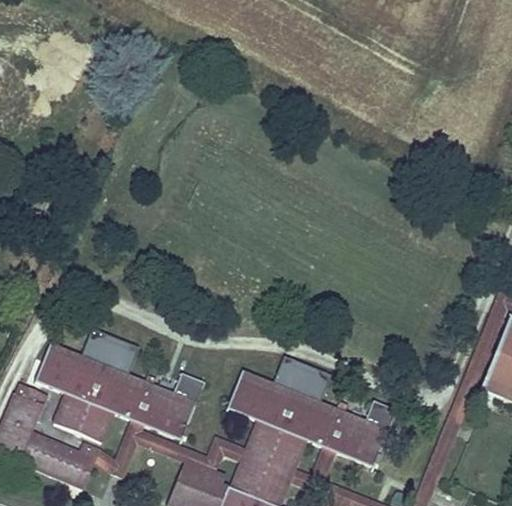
[(511,295),(499,290),(410,505),(426,505),(507,308),(511,310),(511,295)]
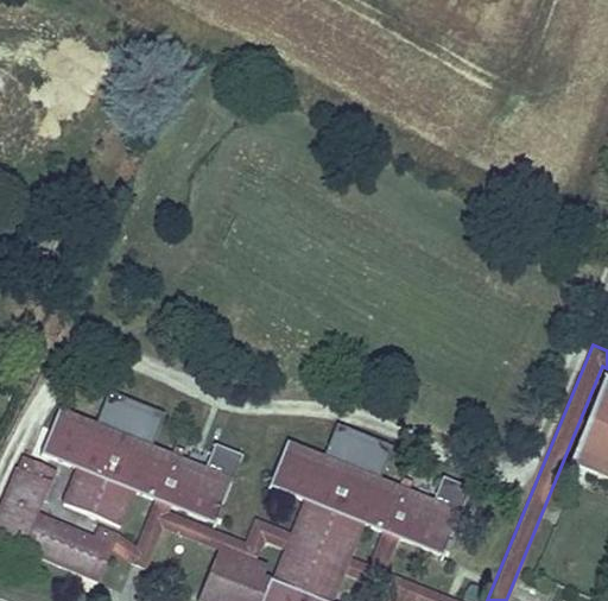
[(607,380),(605,379),(569,467),(607,481),(607,380)]
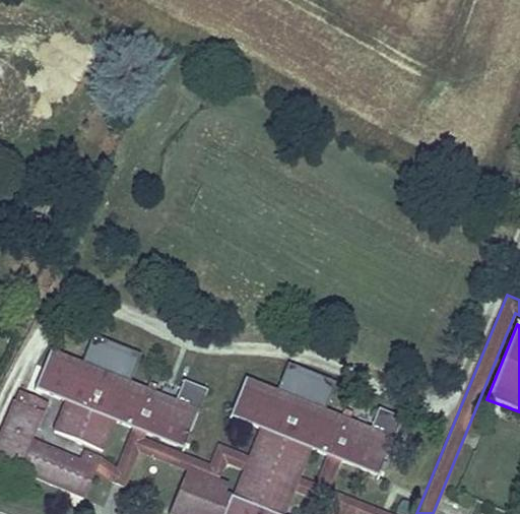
[(143,434),(186,449),(209,387),(183,377),(181,381),(164,374),(157,390),(130,380),(141,351),(92,333),(82,360),(51,348),(35,390),(64,401),(55,424),(103,450),(114,423),(131,429),(143,434)]
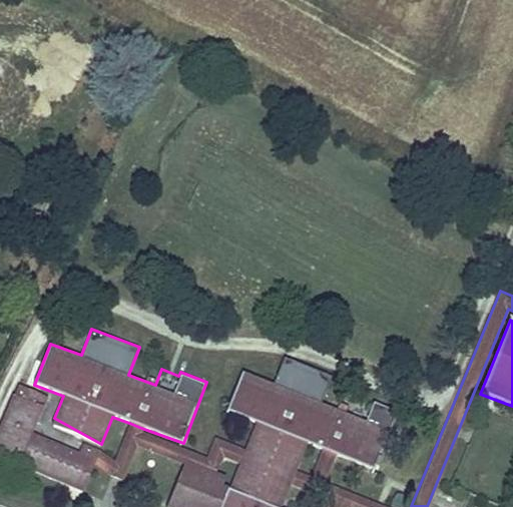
[(184,459),(165,506),(280,506),(290,483),(295,469),(305,443),(320,449),(336,455),(374,469),(397,408),(373,399),(366,419),(322,402),(333,374),(284,355),(274,382),(241,370),(225,412),(254,423),(245,448),(240,461),(229,489),(219,486),(224,475),(215,471),(184,459)]
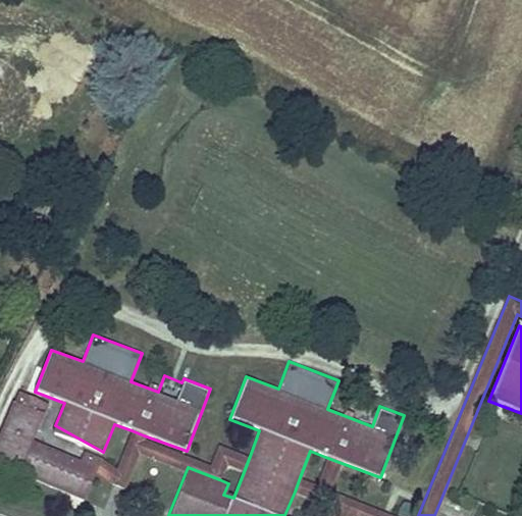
[(17,390),(0,433),(0,462),(87,496),(97,470),(98,466),(80,459),(31,441),(46,401),(38,398),(34,407),(21,402),(24,393),(17,390)]
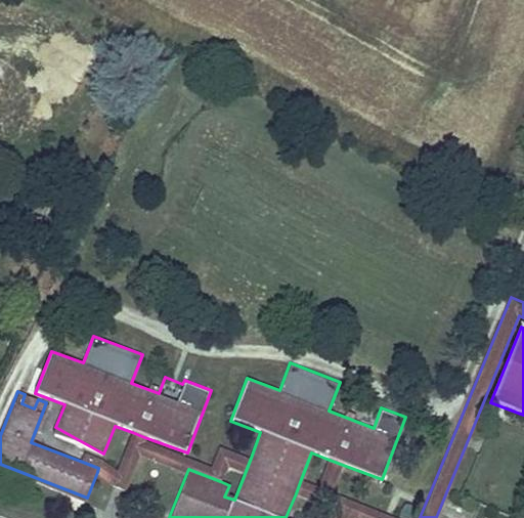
[(25,394),(22,403),(34,408),(38,399),(25,394)]
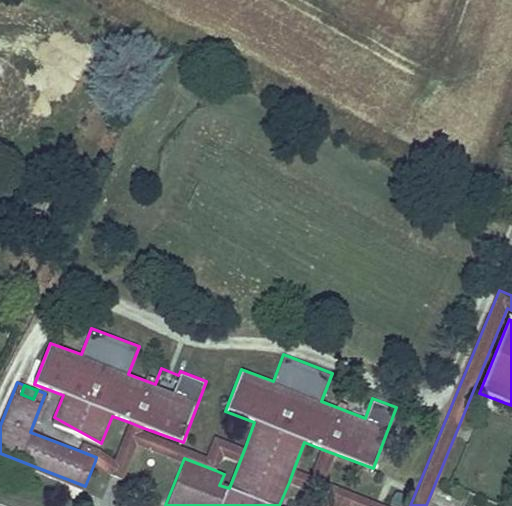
[(129,422),(116,459),(101,447),(82,438),(78,450),(96,457),(95,461),(110,473),(122,478),(136,440),(140,429),(141,427),(129,422)]
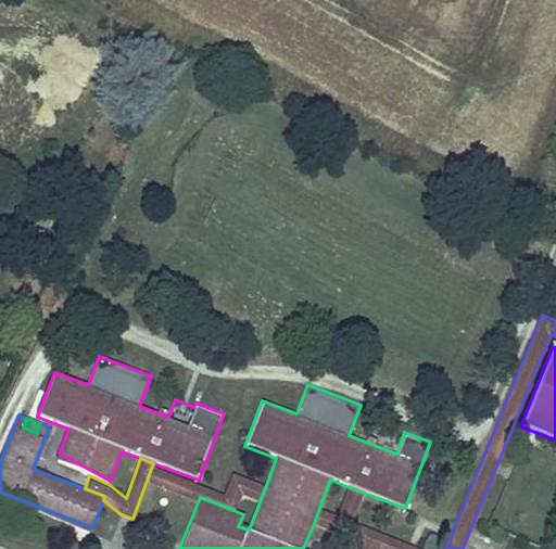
[(152,465),(148,477),(200,497),(234,510),(241,492),(261,499),(266,485),(232,472),(224,493),(152,465)]
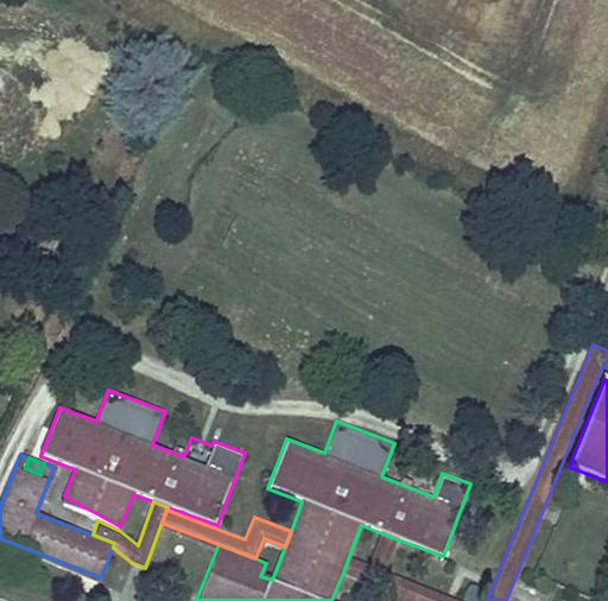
[(349,556),(343,573),(397,593),(392,600),(409,600),(410,600),(412,600),(464,600),(386,570),(398,539),(379,532),(367,563),(349,556)]
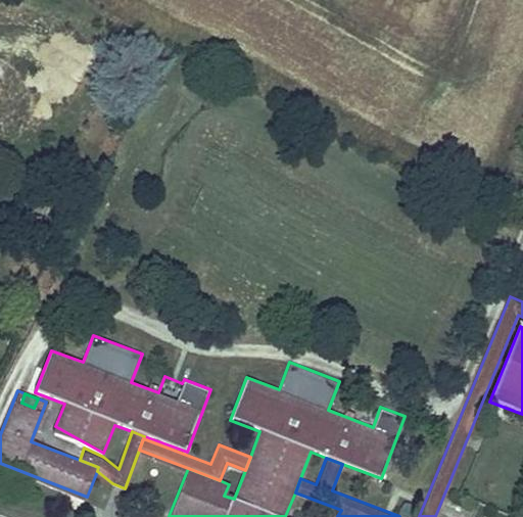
All buildings are outlined.
